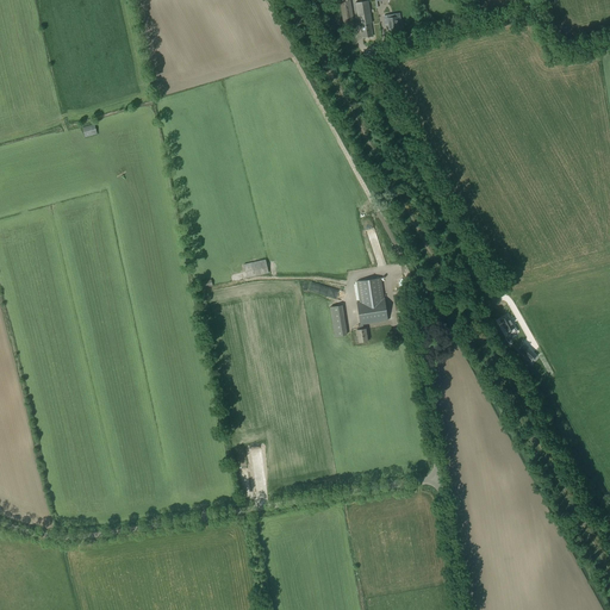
[(354,25),(349,0),(337,0),(337,1),(340,1),(344,26),(354,25)]
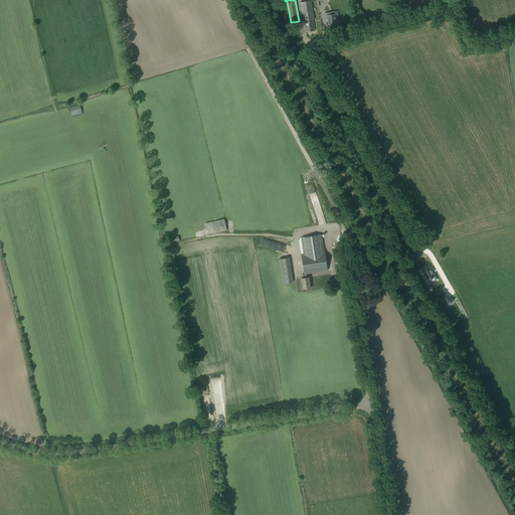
[(306,32),(315,30),(313,19),(314,19),(311,1),(300,3),(303,21),(304,21),(306,32)]
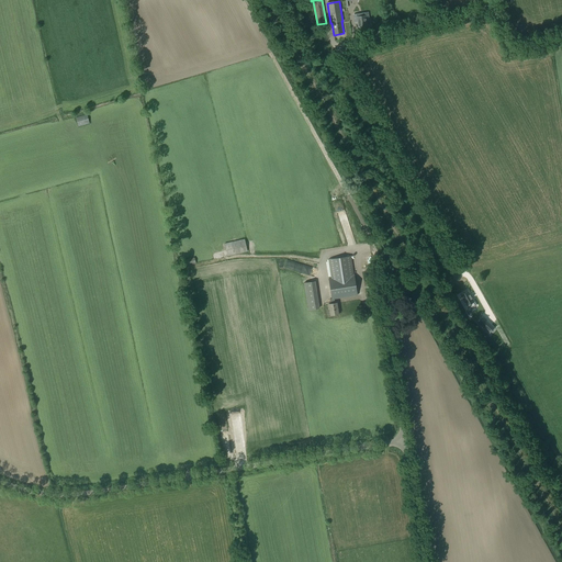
[(368,12),(353,15),(355,22),(357,22),(358,27),(362,26),(363,26),(367,25),(367,21),(369,20),(368,12)]
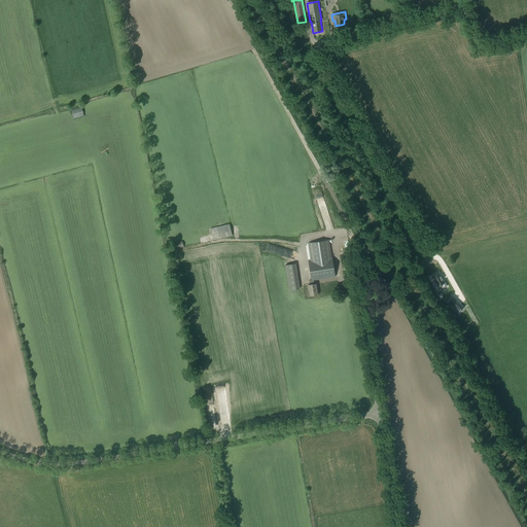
[(73,119),(83,116),(81,107),(71,110),(73,119)]
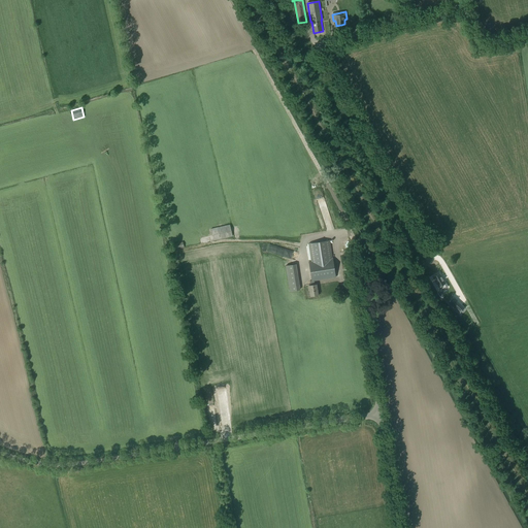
[(230,225),(210,229),(213,240),(232,236),(230,225)]
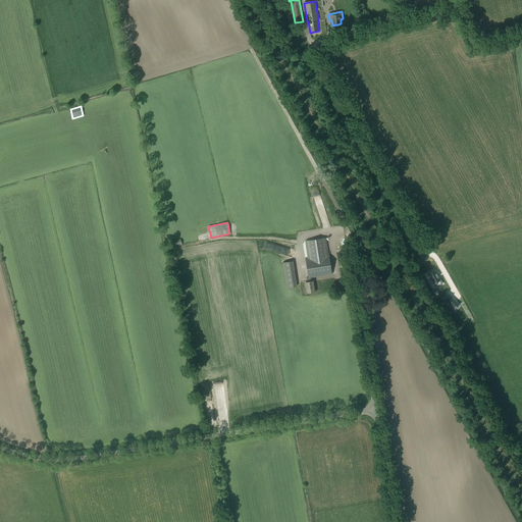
[(328,255),(325,238),(305,241),(307,258),(305,259),(308,277),(306,278),(307,282),(305,282),(307,293),(314,292),(312,281),(311,281),(310,278),(331,274),(328,255)]
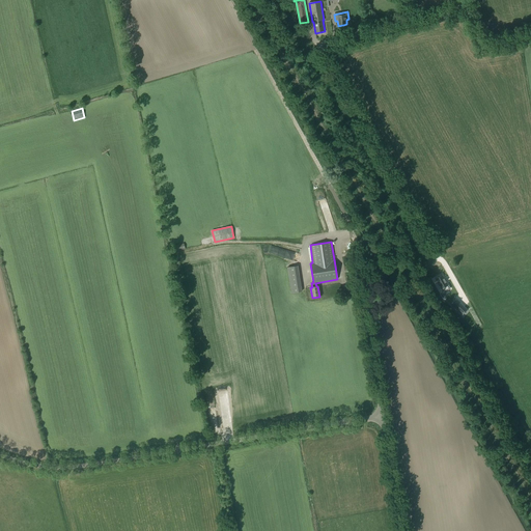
[(344,272),(351,271),(350,258),(342,259),(344,272)]
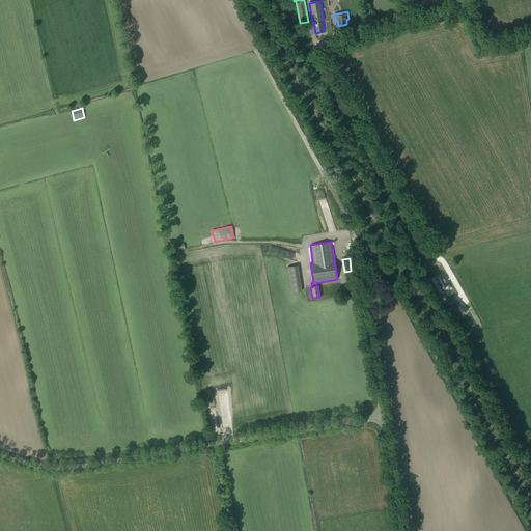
[(443,275),(436,279),(442,289),(449,285),(443,275)]
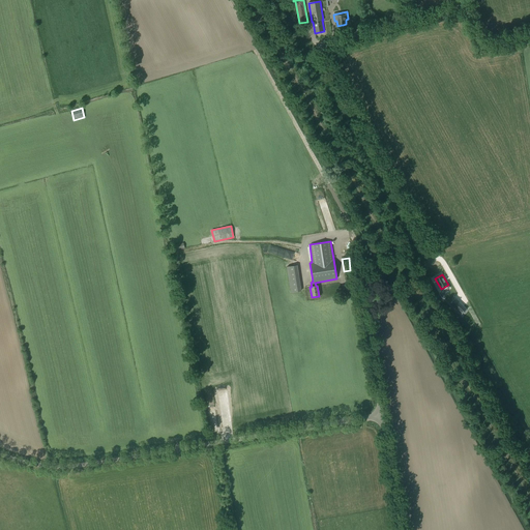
[(461,314),(466,308),(455,299),(451,305),(461,314)]
